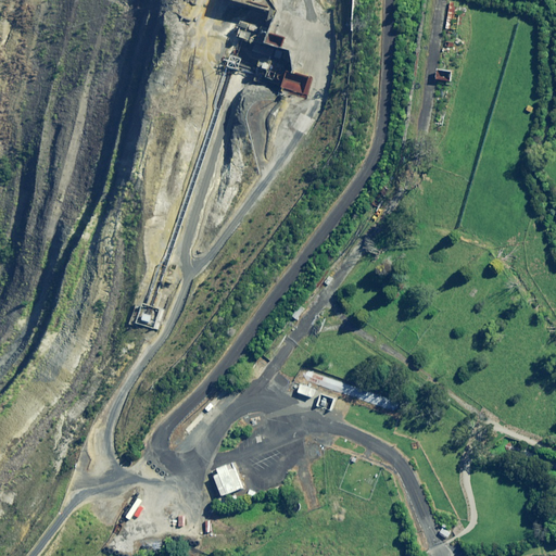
[(226,0),(225,4),(244,10),(242,16),(252,20),(249,30),(257,33),(263,15),(266,15),(268,8),(262,0),(226,0)]
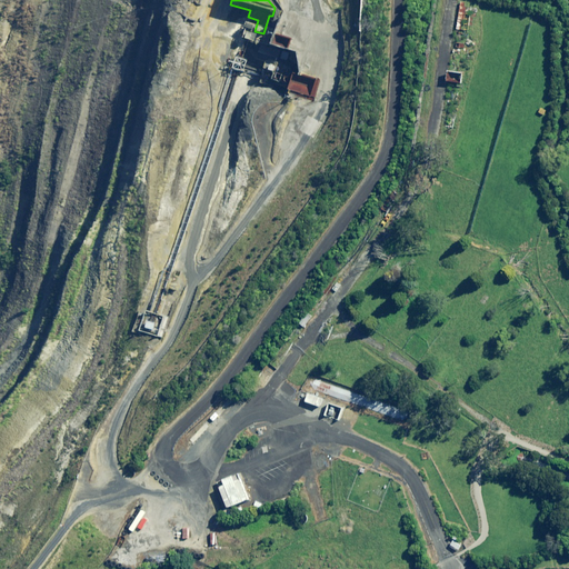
[(275,29),(268,27),(265,37),(248,31),(246,39),(259,43),(257,52),(296,65),(298,56),(300,49),(283,19),(278,17),(275,29)]
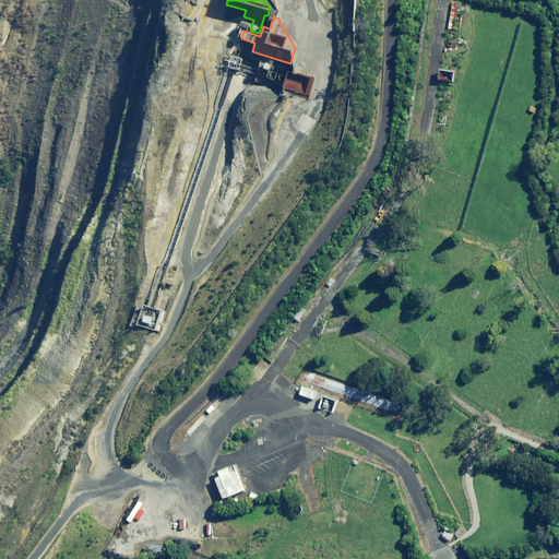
[(288,66),(261,58),(258,67),(253,81),(281,90),(288,66)]
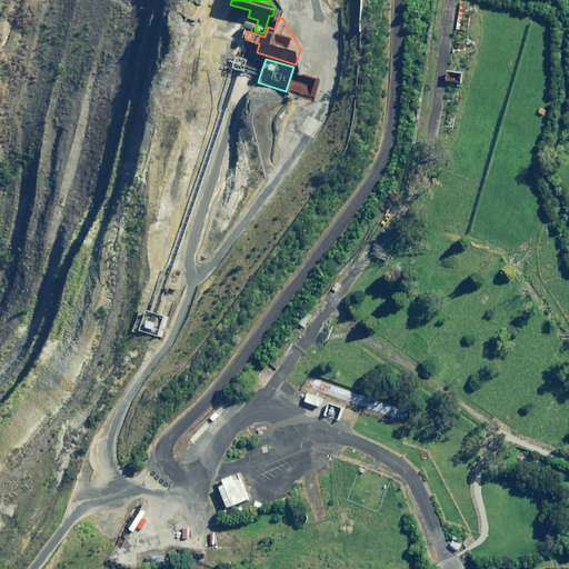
[(465,73),(448,71),(447,80),(463,82),(465,73)]
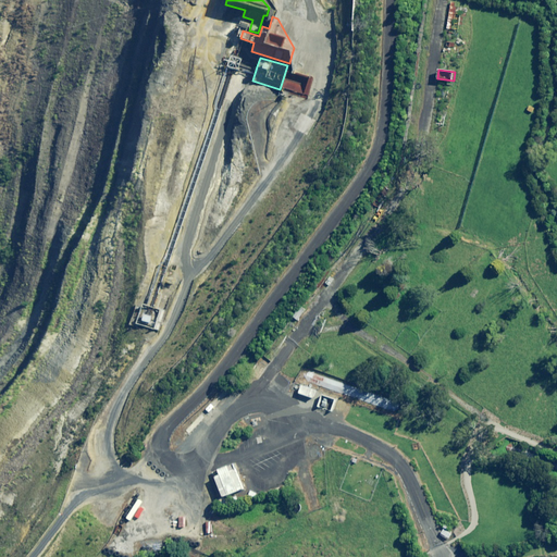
[(313,78),(289,72),(284,91),(308,99),(313,78)]
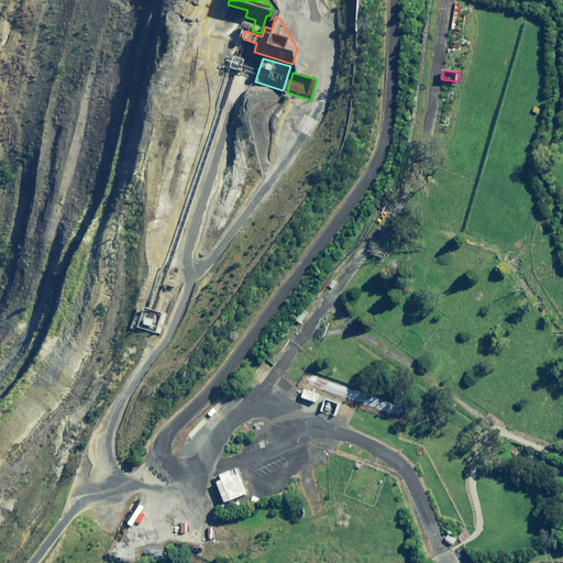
[(166,313),(150,308),(142,329),(159,334),(162,329),(166,313)]
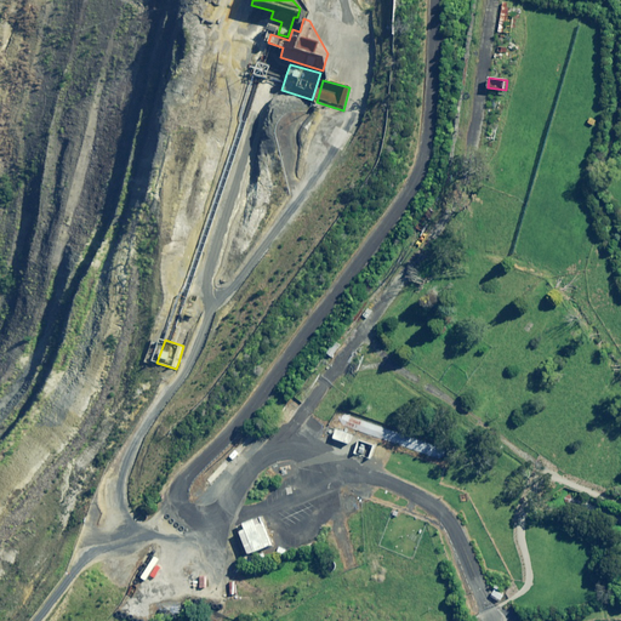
[(353,436),(336,429),(334,439),(349,444),(353,436)]
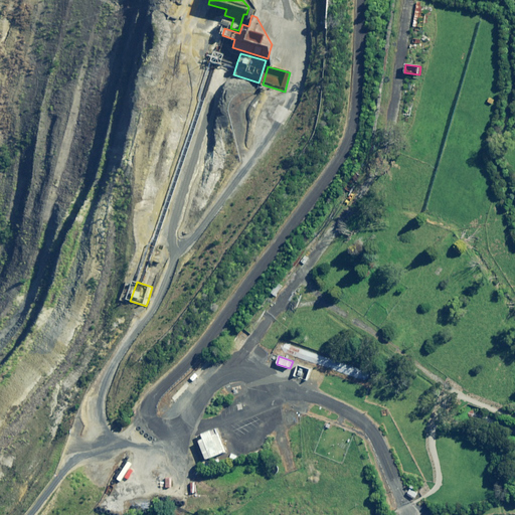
[(212,436),(211,431),(202,435),(204,440),(199,442),(206,460),(225,453),(217,434),(212,436)]
